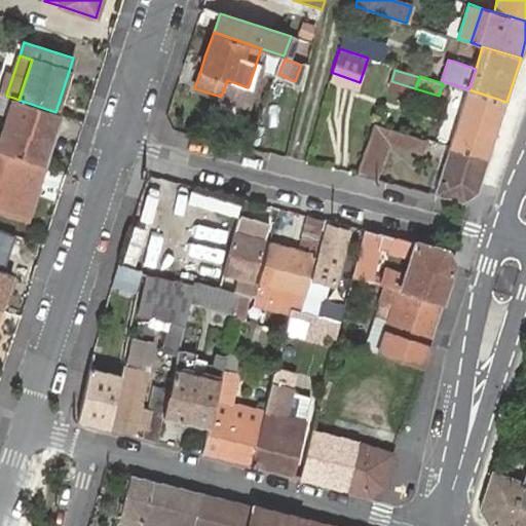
[(233,82),(227,80),(221,97),(242,105),(248,87),(233,82)]
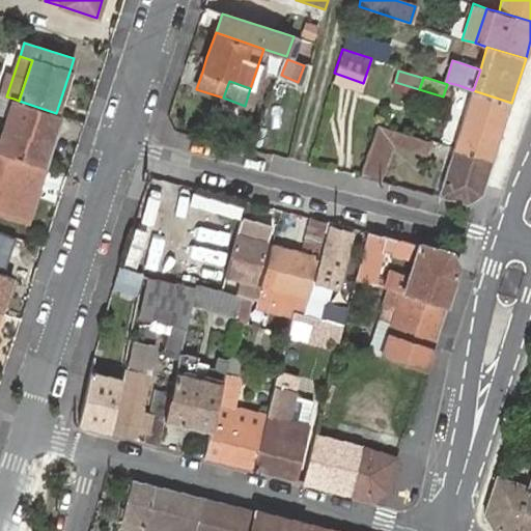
[(493,160),(511,103),(473,90),(454,148),(493,160)]
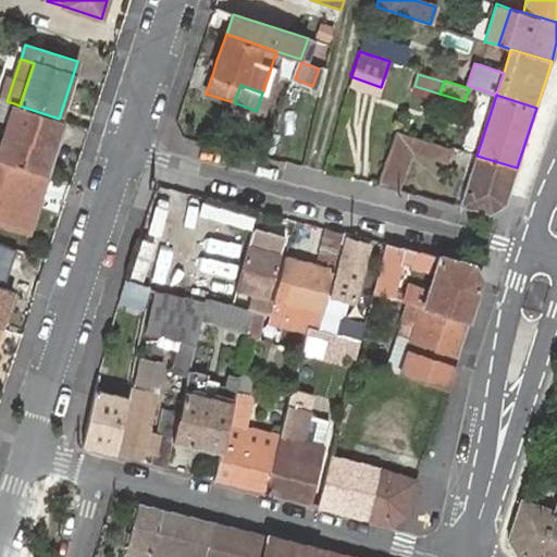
[(0,159),(46,174),(63,120),(59,119),(20,106),(14,103),(0,146),(0,159)]
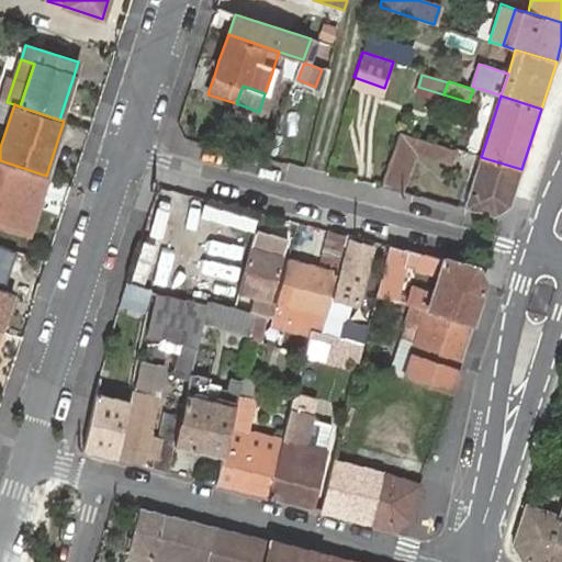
[(450,163),(454,149),(427,141),(400,133),(380,186),(402,192),(416,153),(424,155),(450,163)]
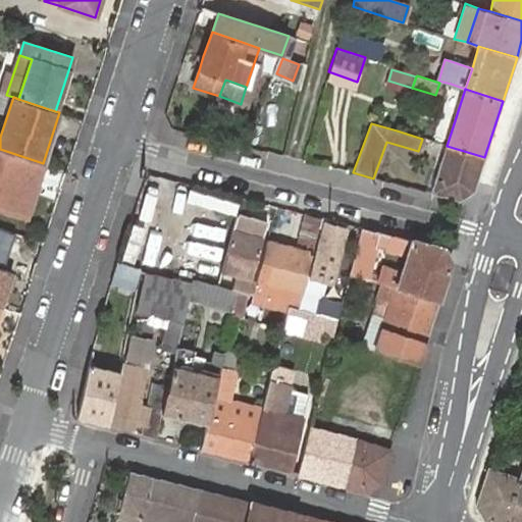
[(473,192),(484,157),(447,146),(431,192),(459,199),(473,192)]
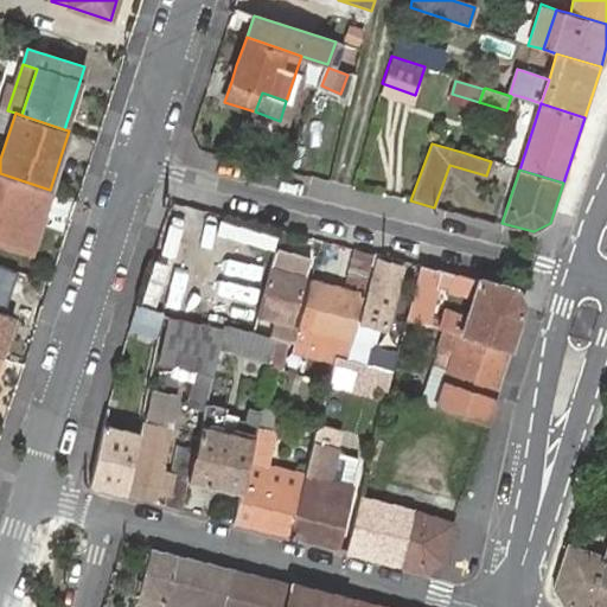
[(0,240),(30,250),(50,190),(0,173),(0,240)]
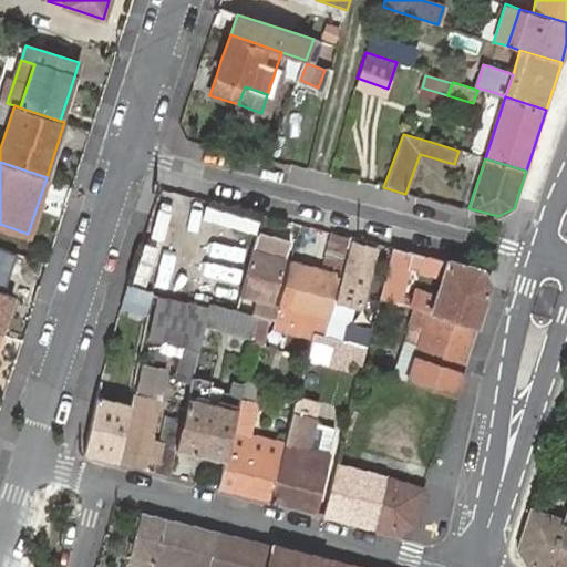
[(256,297),(251,313),(257,316),(274,320),(277,307),(278,302),(274,301),(290,241),(257,233),(240,292),(256,297)]
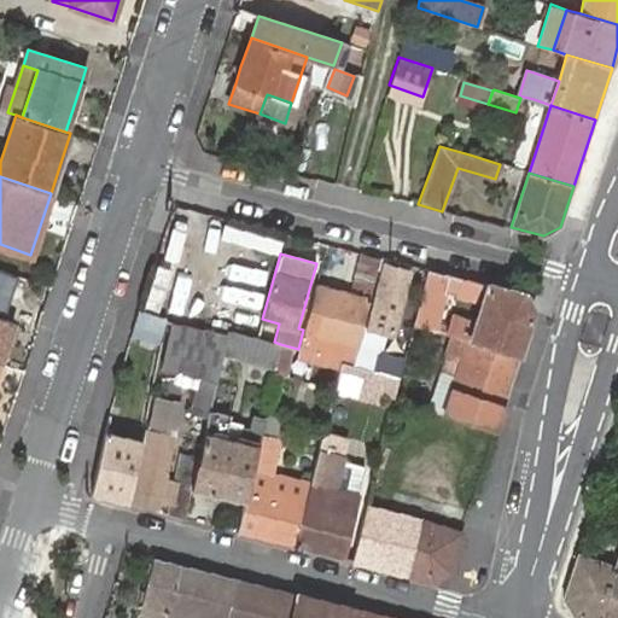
[(321,264),(316,263),(298,328),(303,330),(316,285),(321,264)]
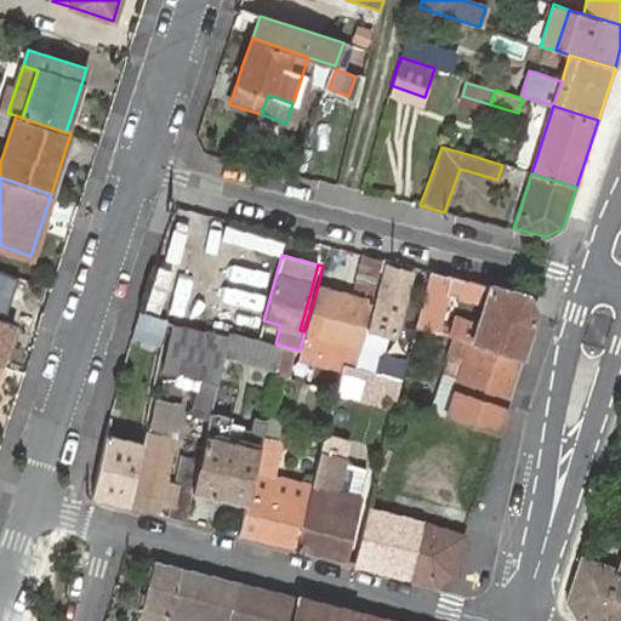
[(386,267),(369,328),(364,329),(354,366),(375,371),(380,353),(383,354),(389,332),(396,335),(411,273),(386,267)]
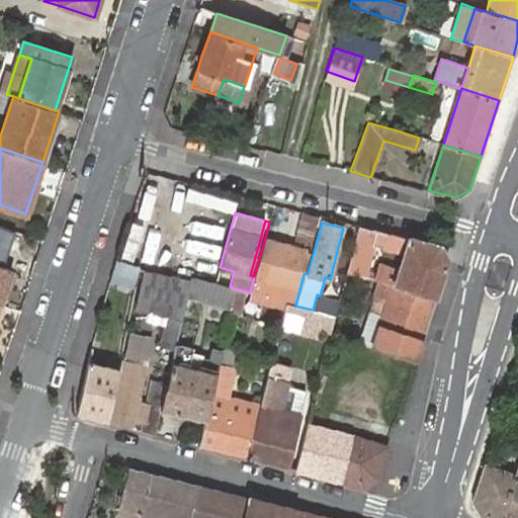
[(376,231),(358,226),(346,271),(363,276),(376,231)]
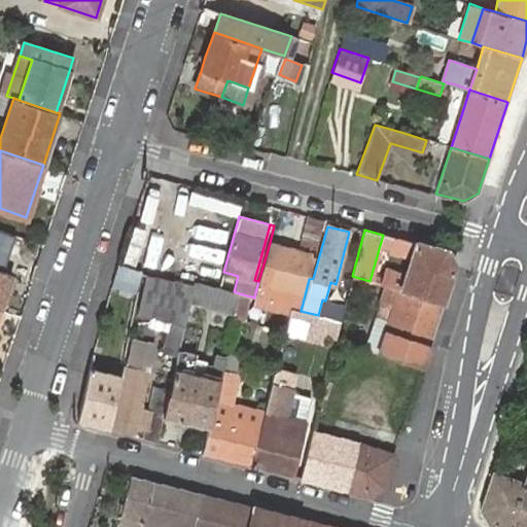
[(442,304),(455,264),(447,250),(416,242),(392,237),(389,252),(411,258),(399,290),(442,304)]
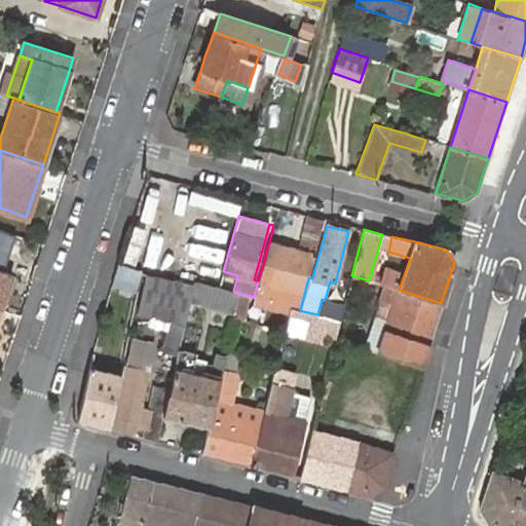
[(269,242),(258,280),(257,285),(304,296),(308,278),(314,254),(269,242)]
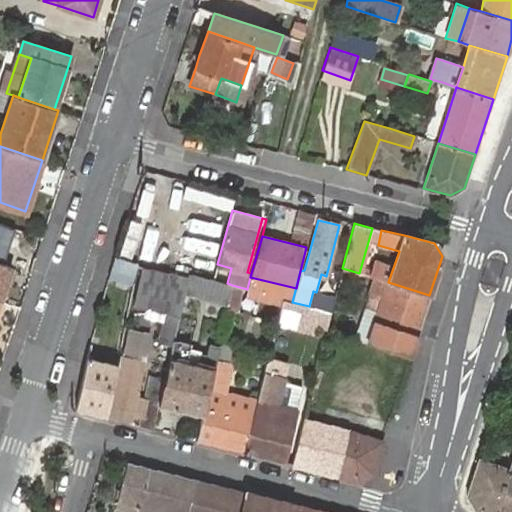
[(0,285),(7,264),(12,249),(0,245),(0,285)]
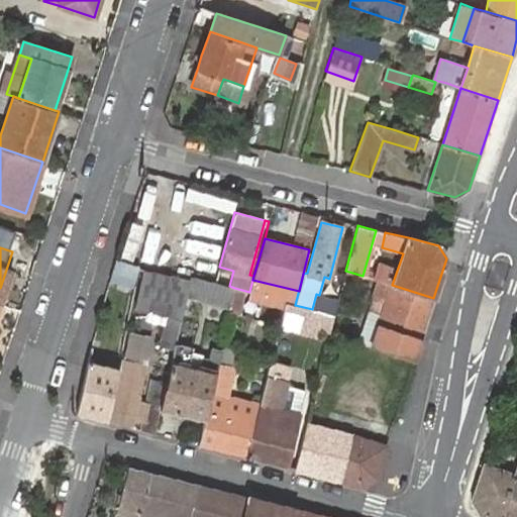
[(133,286),(139,266),(116,259),(109,279),(129,285),(133,286)]
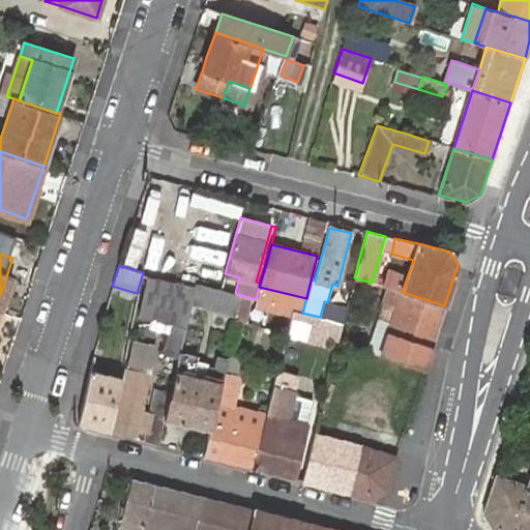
[(372,283),(354,277),(350,294),(365,299),(372,283)]
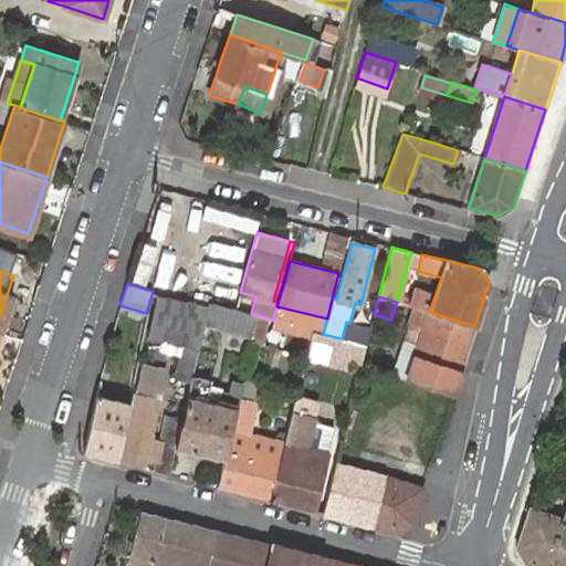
[(203,323),(207,307),(157,297),(148,336),(184,344),(176,376),(191,379),(191,376),(198,347),(203,323)]
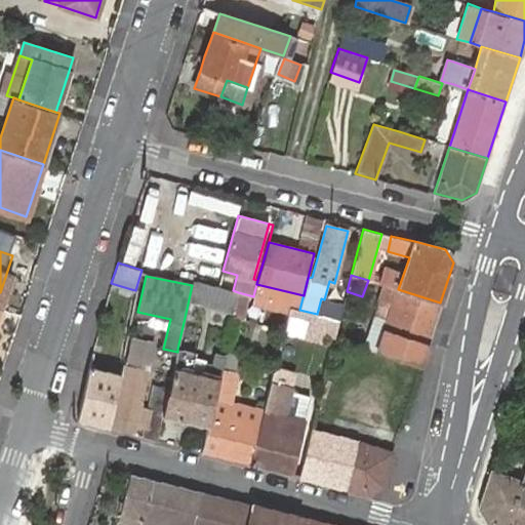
[(233,290),(218,287),(193,280),(192,285),(189,299),(234,312),(238,292),(233,290)]
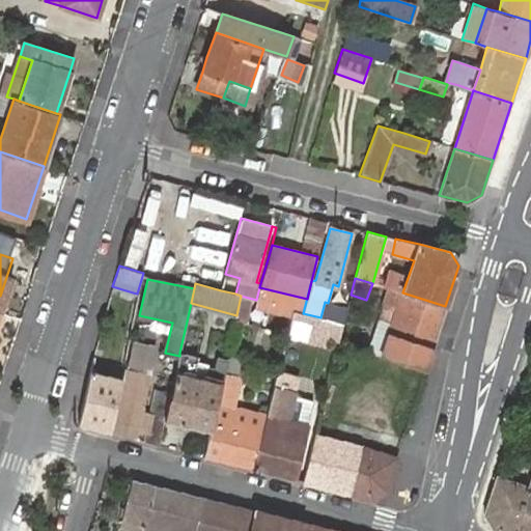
[(129,306),(133,292),(112,286),(112,289),(109,301),(129,306)]
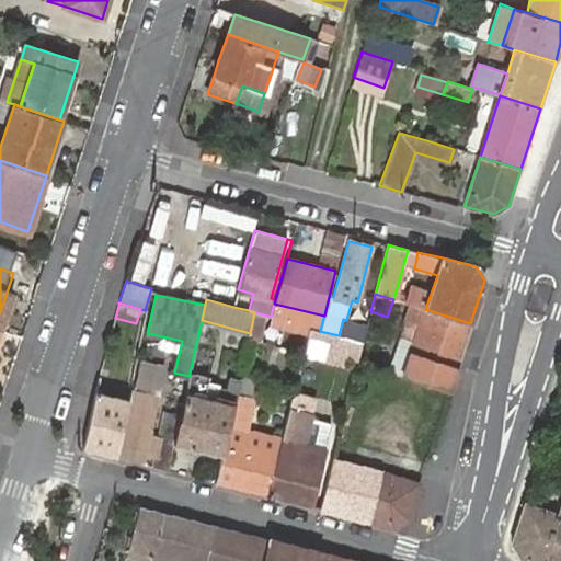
[(470,323),(425,309),(421,321),(410,354),(403,376),(448,390),(470,323)]
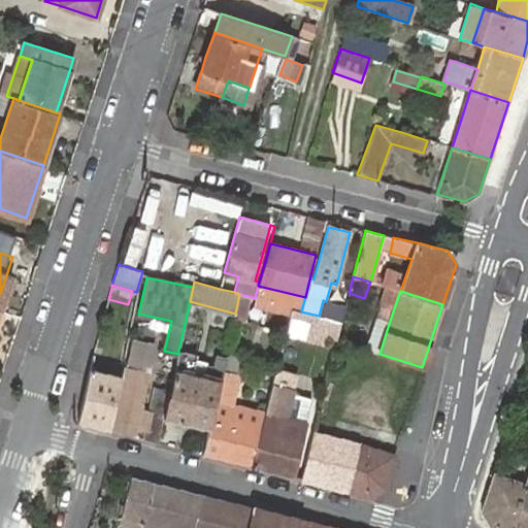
[(386,333),(396,302),(383,298),(372,329),(366,350),(380,354),(386,333)]
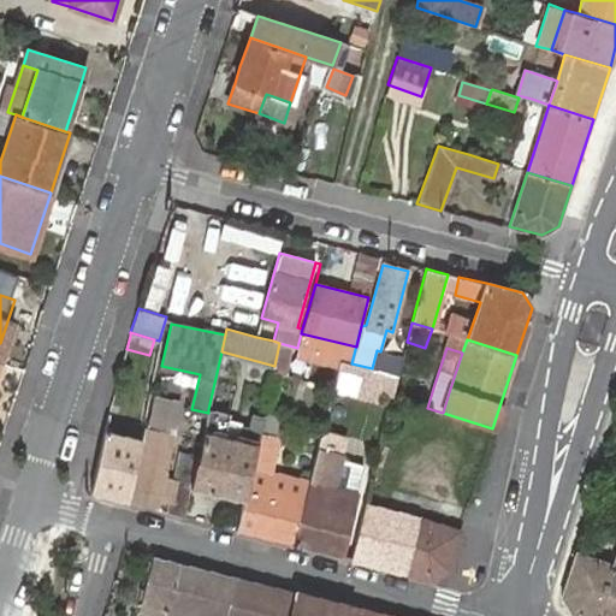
[(397,374),(372,368),(367,388),(392,394),(397,374)]
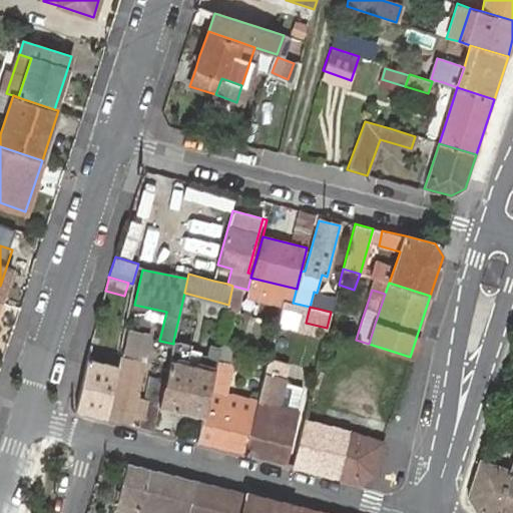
[(165,379),(159,405),(203,416),(209,389),(213,373),(214,369),(215,362),(218,347),(210,345),(208,354),(189,349),(190,345),(173,341),(173,344),(168,363),(165,379)]
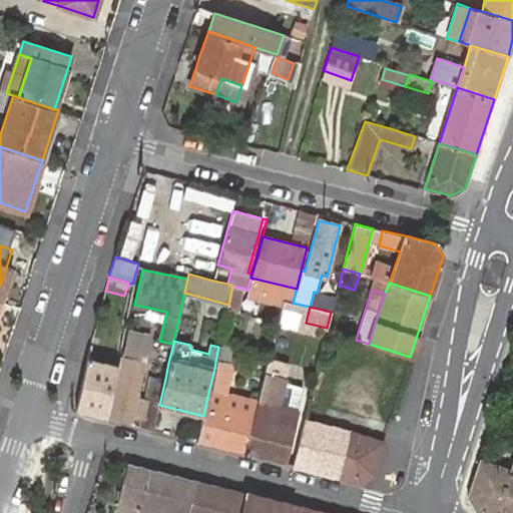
[(87,359),(75,411),(105,419),(105,416),(116,366),(98,361),(100,350),(89,348),(87,359)]
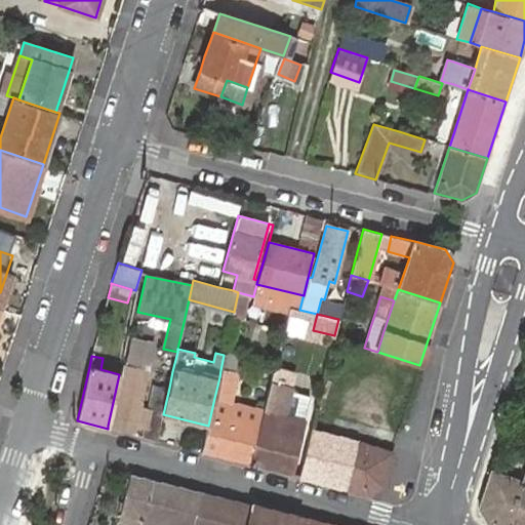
[(101,369),(119,374),(122,363),(103,358),(101,369)]
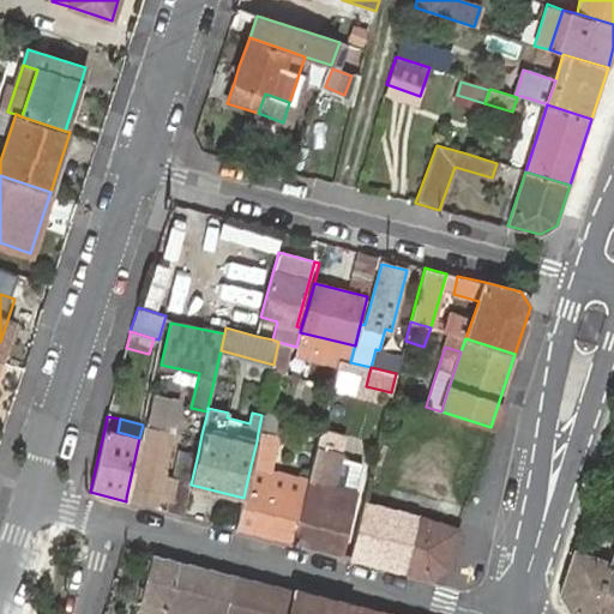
[(139,438),(126,498),(157,506),(174,433),(150,427),(151,421),(144,420),(143,425),(139,438)]
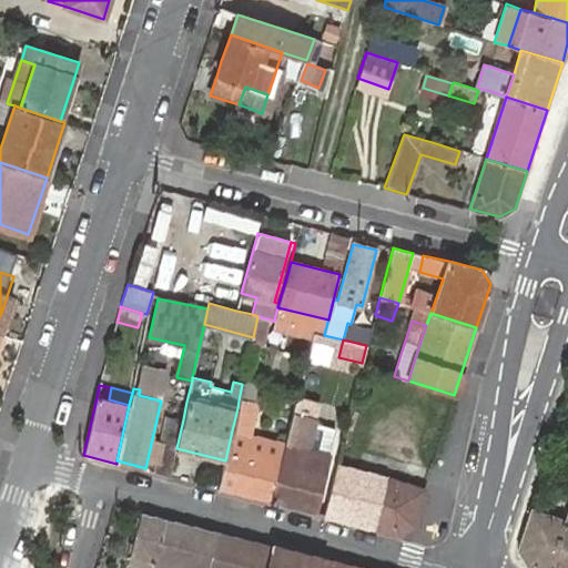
[(257,406),(239,401),(237,408),(255,412),(257,406)]
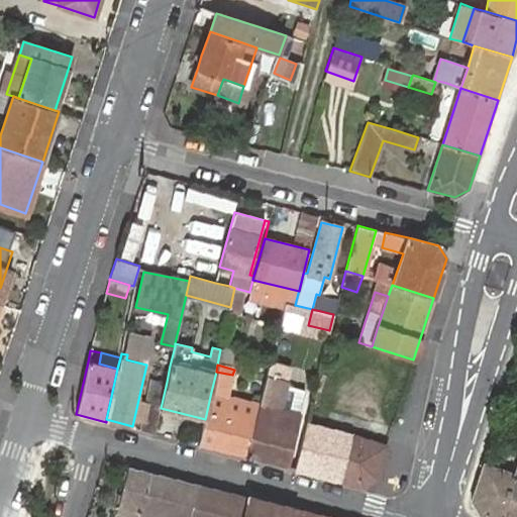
[(211,392),(229,397),(234,376),(232,375),(216,372),(215,376),(211,392)]
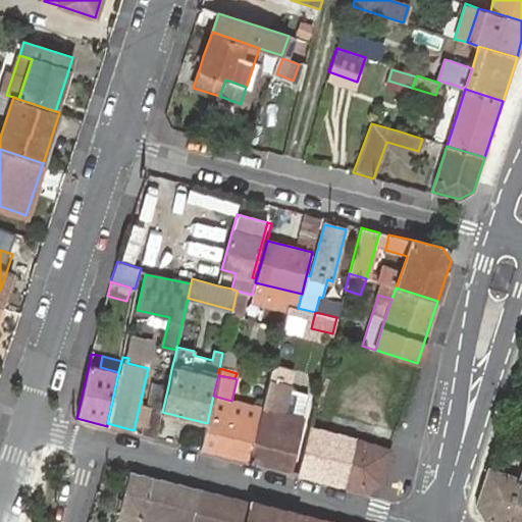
[(312,419),(315,406),(300,402),(297,416),(281,413),(289,386),(268,380),(262,408),(259,422),(249,461),(291,471),(304,417),(312,419)]
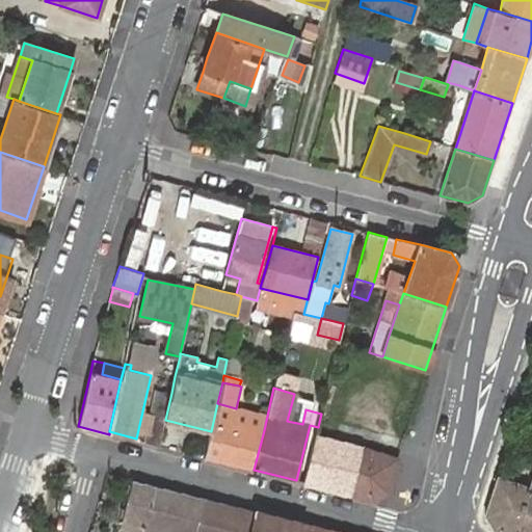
[(145,443),(159,446),(165,420),(171,393),(157,390),(145,443)]
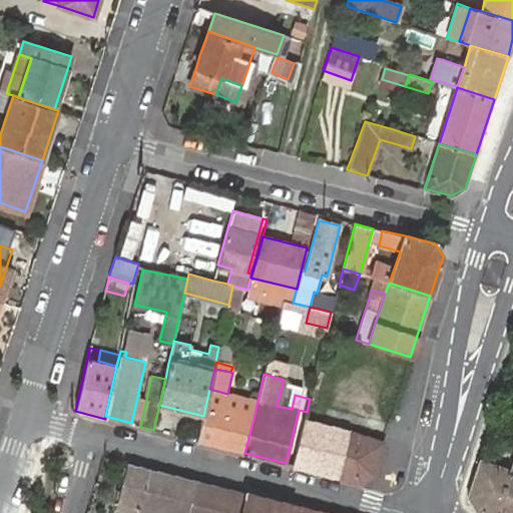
[(218,406),(254,415),(258,401),(227,394),(209,389),(203,416),(203,417),(215,420),(218,406)]
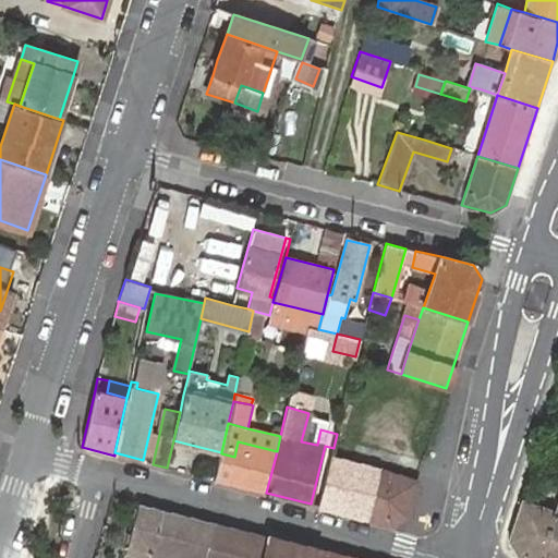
[(216,480),(266,493),(277,451),(238,441),(234,457),(221,453),(216,480)]
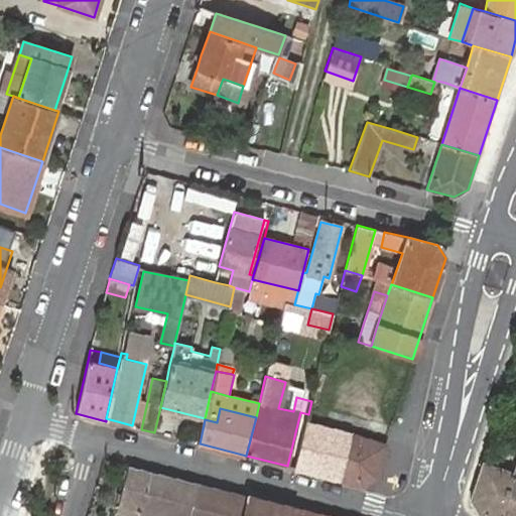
[(305,422),(295,468),(341,479),(351,434),(305,422)]
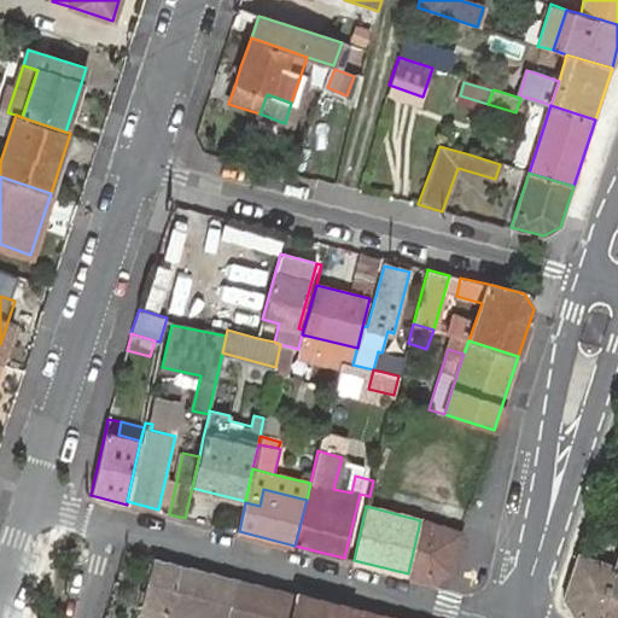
[(448,570),(460,532),(420,520),(408,573),(432,578),(448,570)]
